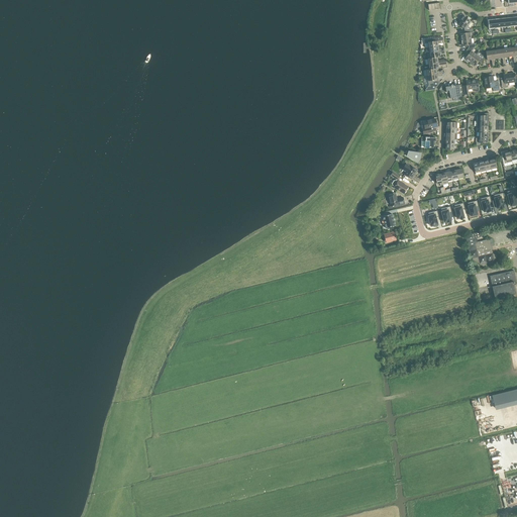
[(458,24),(466,30),(469,27),(468,26),(472,22),(463,16),(459,20),(460,21),(458,24)]
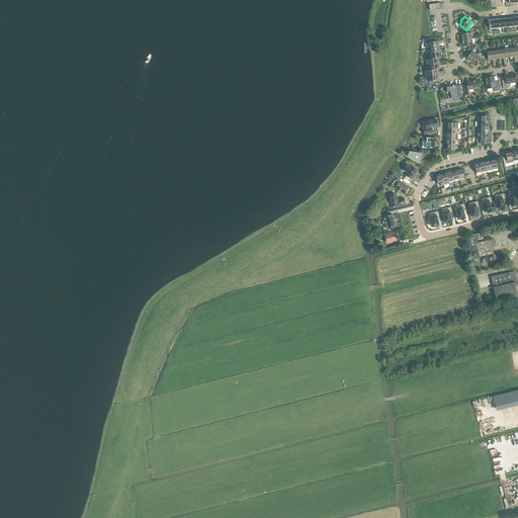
[(467,33),(461,34),(461,40),(471,38),(471,33),(473,32),(473,29),(472,29),(469,27),(466,30),(467,33)]
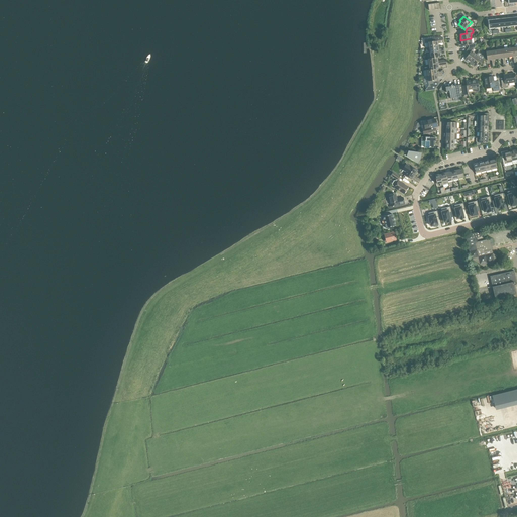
[(426,48),(429,48),(438,46),(438,43),(443,42),(442,37),(424,39),(426,48)]
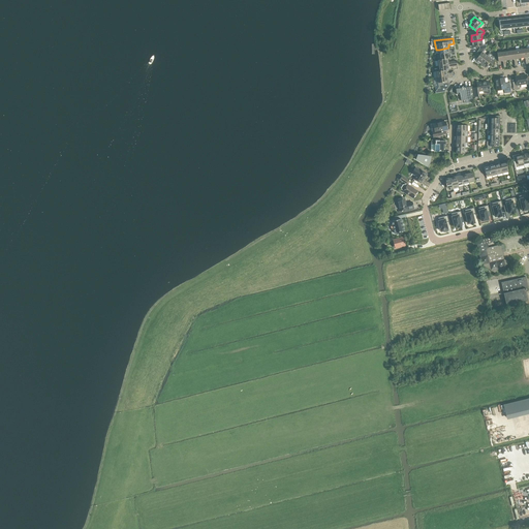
[(478,47),(479,49),(486,49),(487,49),(486,44),(483,45),(481,39),(471,41),(472,47),(478,47)]
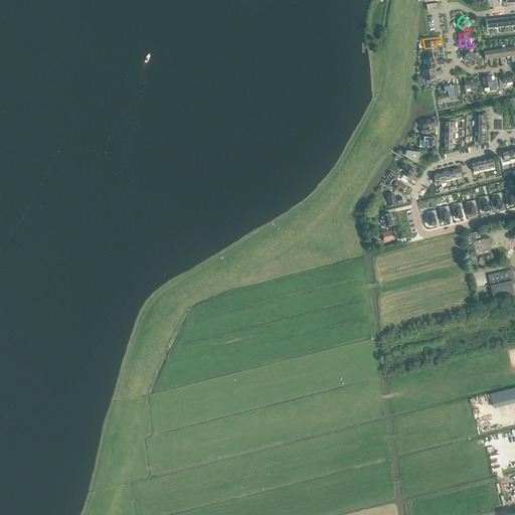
[(463,58),(468,62),(474,54),(470,50),(473,47),(467,47),(464,51),(467,53),(463,58)]
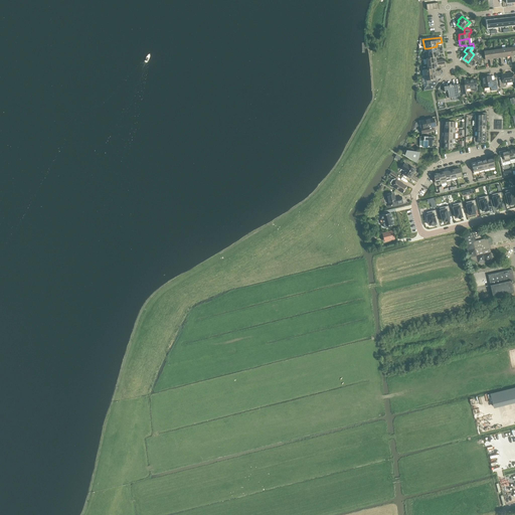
[(475,52),(474,54),(468,62),(473,66),(475,62),(478,64),(482,59),(483,57),(480,55),(480,56),(475,52)]
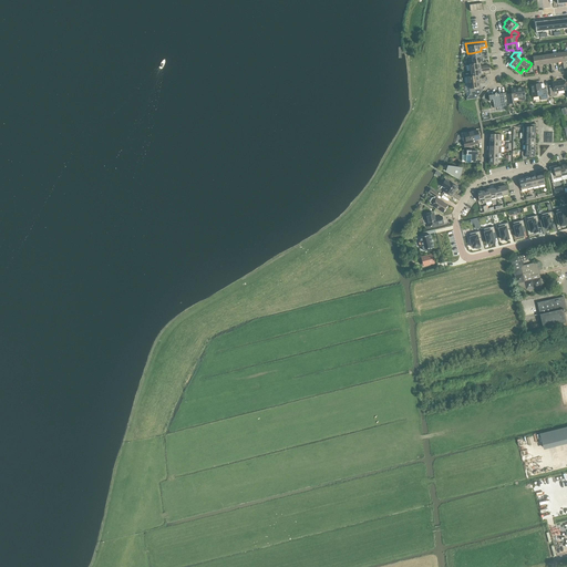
[(549,88),(550,96),(555,96),(557,96),(556,91),(566,90),(564,80),(552,82),(553,88),(549,88)]
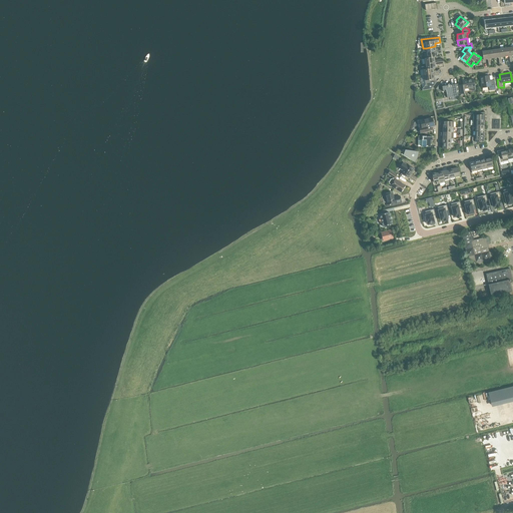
[(422,88),(422,90),(431,89),(433,86),(437,81),(435,79),(434,76),(439,75),(439,73),(424,75),(426,85),(425,85),(422,88)]
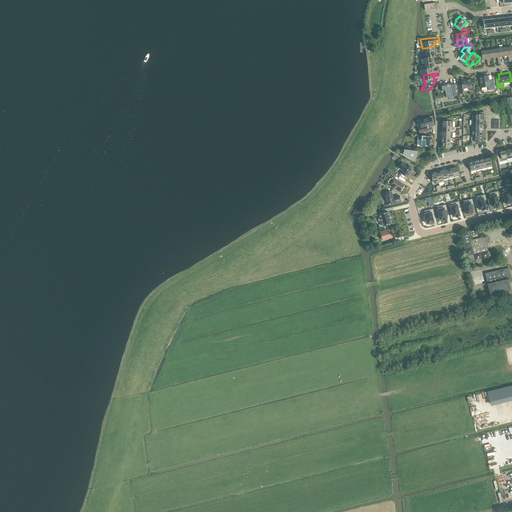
[(481,88),(488,87),(488,90),(495,89),(493,80),(493,81),(488,82),(488,80),(488,79),(488,76),(479,77),(481,88)]
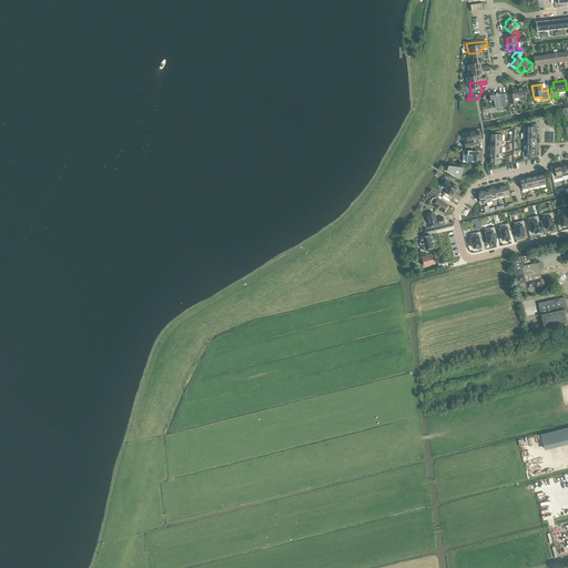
[(513,94),(508,95),(510,107),(515,105),(514,99),(519,98),(519,100),(526,101),(527,99),(527,94),(526,94),(525,88),(519,88),(516,89),(516,90),(511,90),(513,94)]
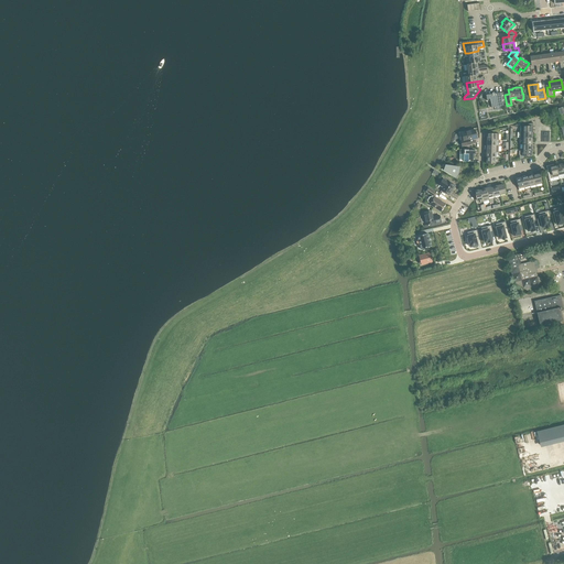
[(488,108),(502,106),(502,104),(506,104),(503,93),(495,94),(494,93),(491,94),(491,95),(490,95),(490,94),(486,95),(485,95),(485,94),(483,93),(479,98),(484,101),(486,101),(486,100),(487,100),(488,108)]
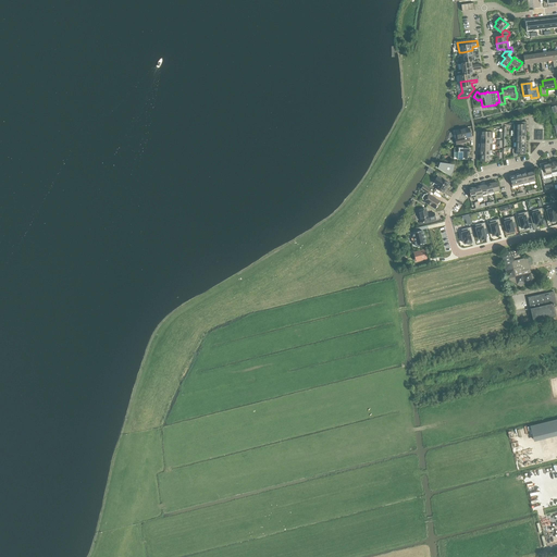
[(527,121),(519,123),(519,124),(514,124),(514,131),(525,131),(525,130),(527,130),(527,124),(527,121)]
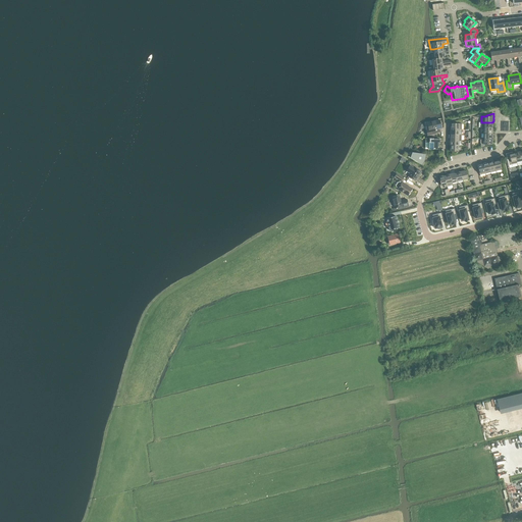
[(434,129),(441,127),(439,119),(427,122),(429,129),(426,129),(427,136),(435,134),(434,129)]
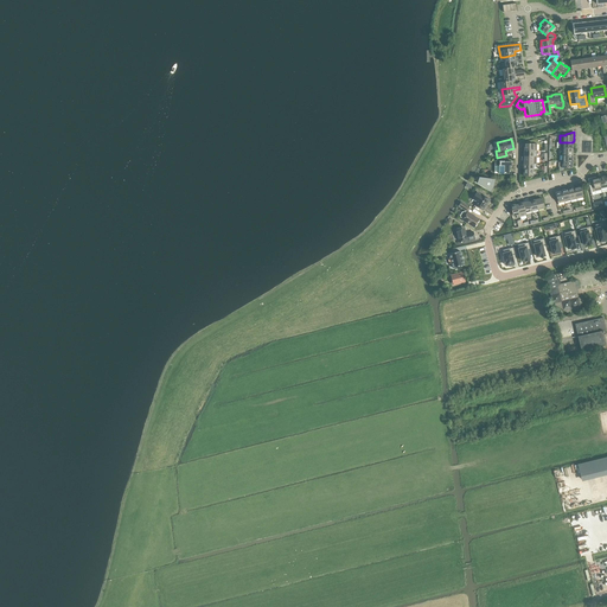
[(510,166),(511,166),(512,163),(504,161),(494,160),(494,166),(499,166),(499,168),(499,173),(509,174),(510,166)]
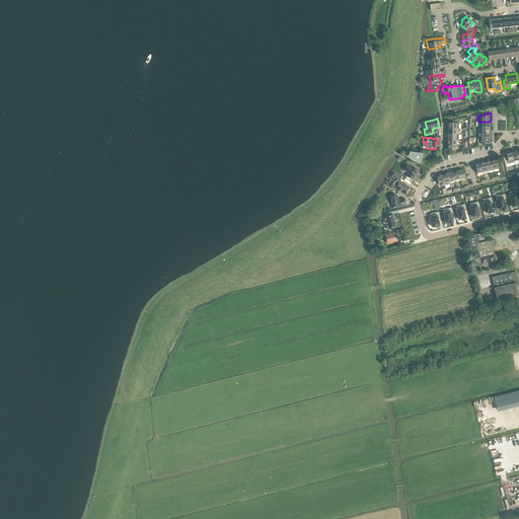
[(490,142),(490,138),(480,138),(478,138),(477,146),(482,145),(482,144),(489,144),(489,142),(490,142)]
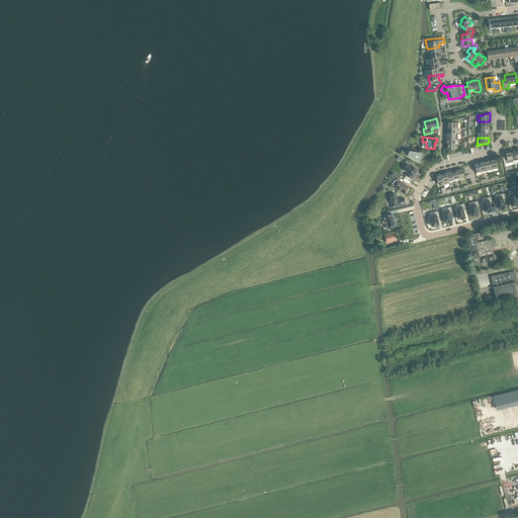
[(421,160),(422,158),(423,153),(408,151),(407,151),(405,155),(419,164),(421,160)]
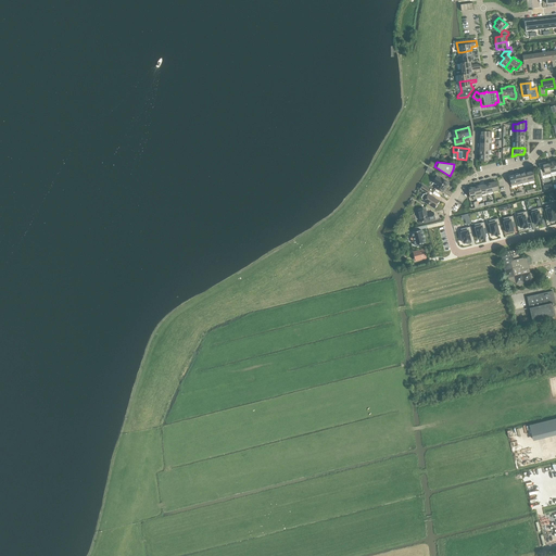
[(551,174),(551,173),(548,163),(545,164),(545,162),(539,164),(542,176),(551,174)]
